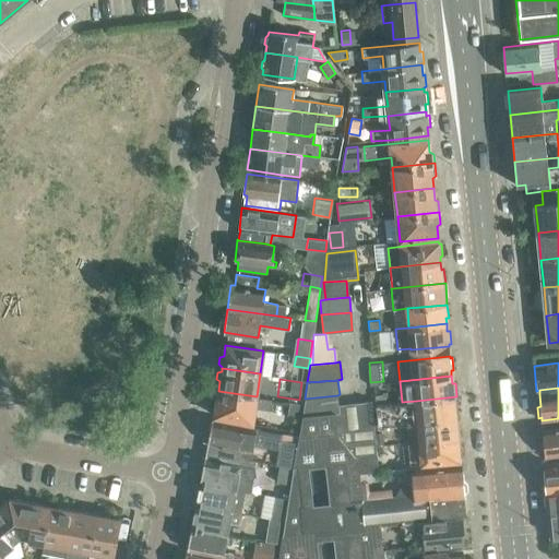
[(270,409),(271,399),(257,396),(218,391),(216,403),(213,404),(212,411),(215,413),(214,416),(252,421),(254,407),(270,409)]
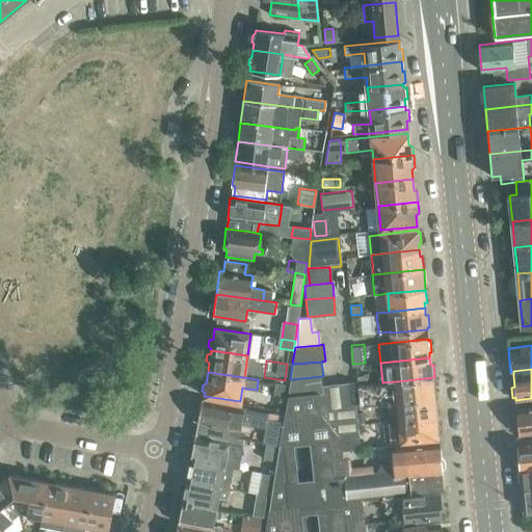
[(290,379),(287,396),(318,393),(318,387),(323,387),(321,376),(290,379)]
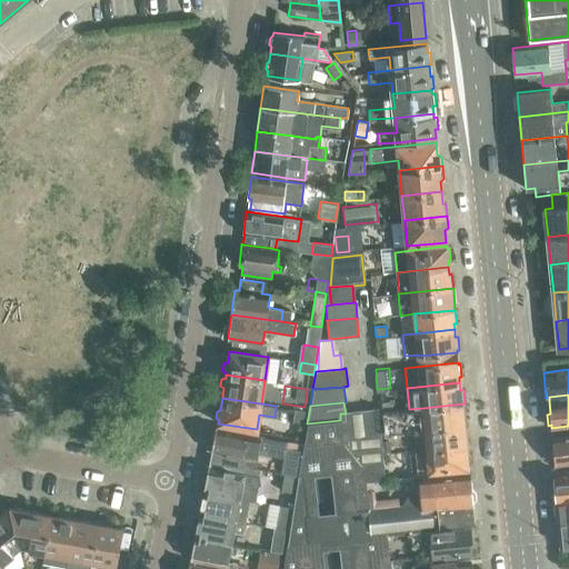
[(385,435),(426,430),(467,426),(466,425),(467,425),(465,405),(465,403),(423,408),(383,412),(385,435)]
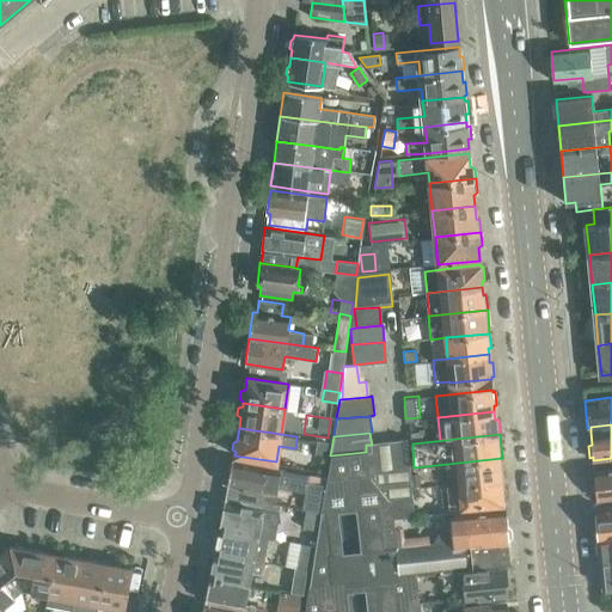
[(316,439),(312,466),(324,467),(328,441),(316,439)]
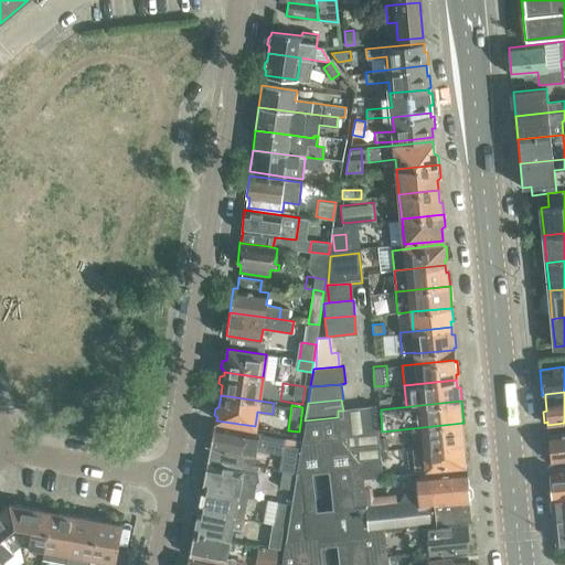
[(337,434),(360,462),(381,460),(377,430),(375,407),(362,408),(364,434),(352,435),(341,436),(341,434),(337,434)]
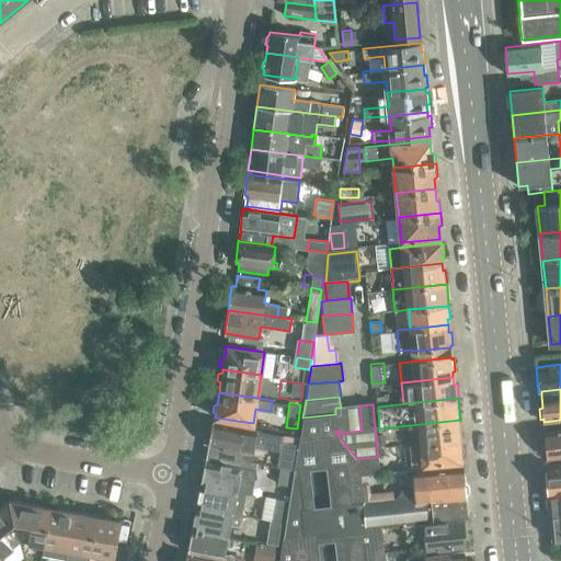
[(359,405),(348,407),(350,432),(362,431),(359,405)]
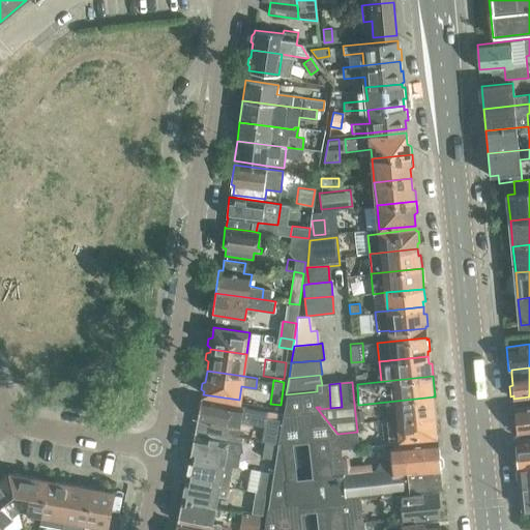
[(330,408),(329,384),(322,385),(317,385),(317,391),(319,390),(320,407),(320,409),(330,408)]
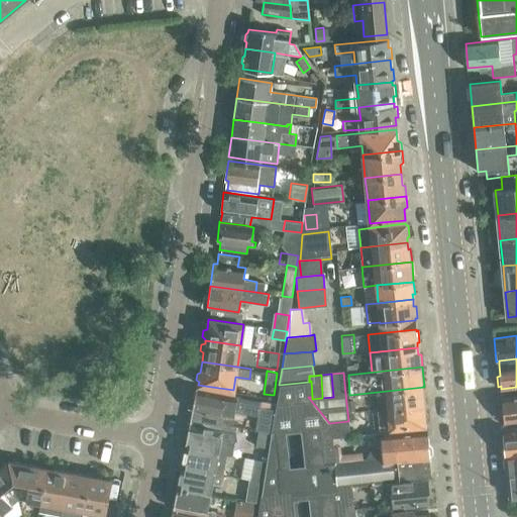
[(430,477),(428,459),(397,462),(397,455),(373,458),(335,462),(331,437),(339,436),(329,423),(308,397),(312,397),(311,381),(309,382),(279,385),(275,410),(272,432),(269,447),(267,460),(264,483),(257,516),(354,516),(353,502),(343,503),(341,487),(308,491),(310,516),(295,516),(286,433),(301,431),(306,477),(345,473),(346,487),(351,486),(375,484),(399,481),(401,481),(430,477)]
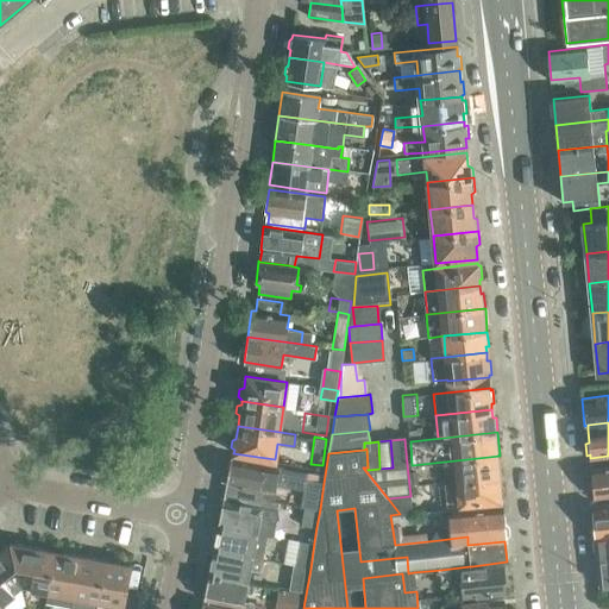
[(456,460),(457,481),(498,477),(498,478),(501,478),(500,456),(456,460)]
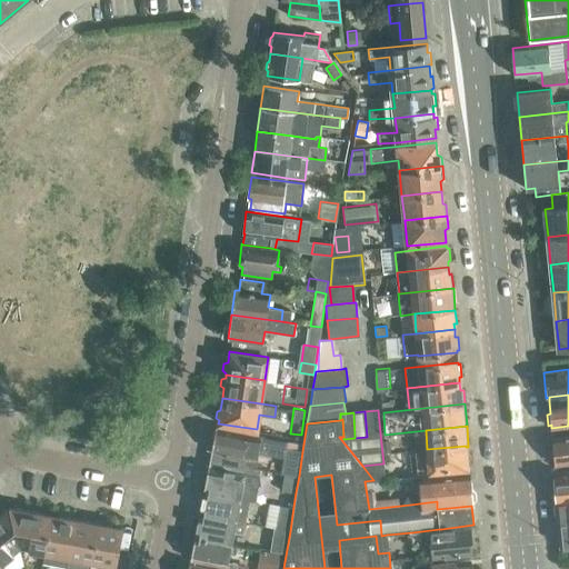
[(286,449),(287,441),(216,427),(209,462),(242,469),(242,466),(256,469),(259,451),(283,457),(286,449)]
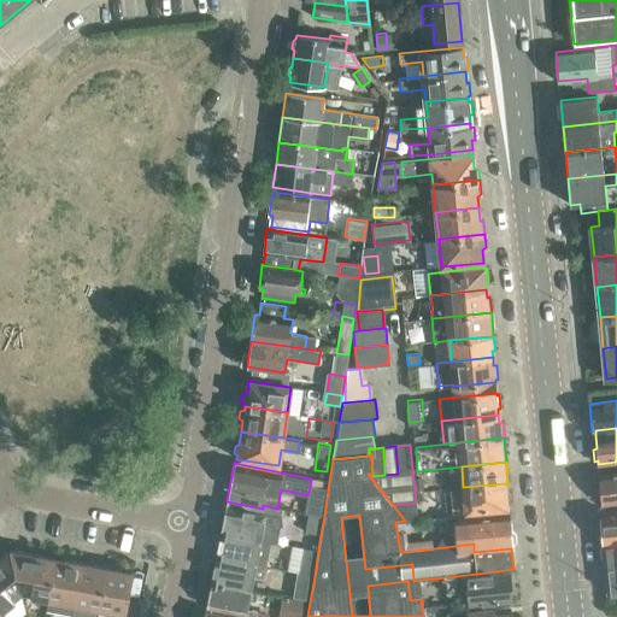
[(616,472),(599,475),(600,487),(598,491),(598,498),(601,499),(601,503),(599,503),(599,504),(616,501),(616,472)]
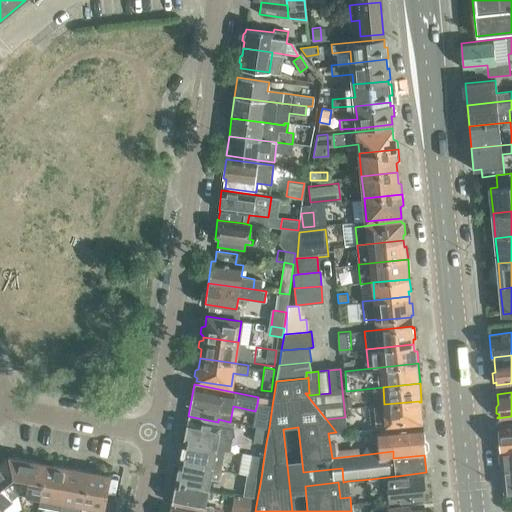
[(419,408),(419,402),(419,401),(384,404),(384,405),(374,406),(376,425),(421,421),(421,419),(423,419),(422,407),(419,408)]
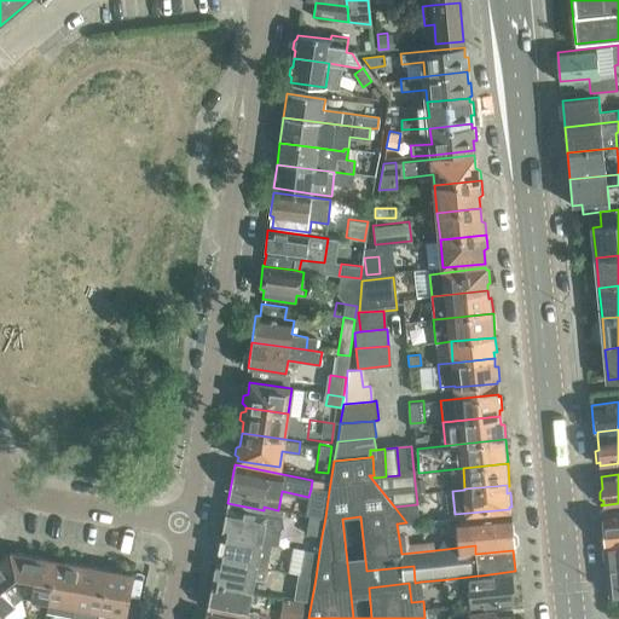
[(311,489),(308,497),(305,514),(308,515),(325,518),(329,491),(311,489)]
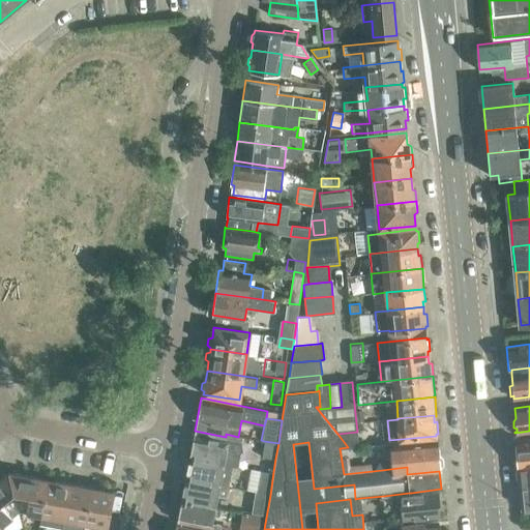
[(226,437),(195,431),(189,455),(226,463),(233,464),(236,465),(241,437),(238,437),(226,434),(226,437)]
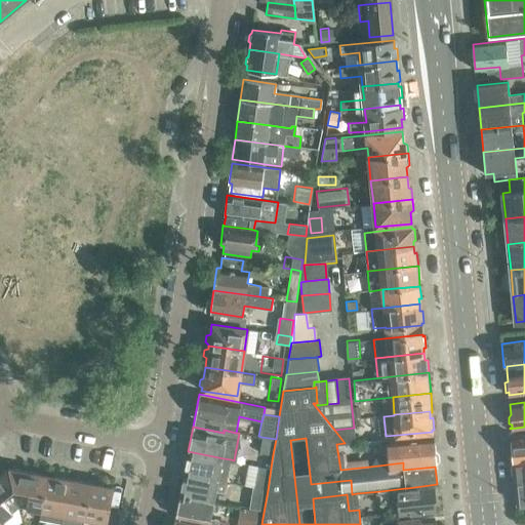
[(345,443),(356,442),(354,428),(334,430),(345,443)]
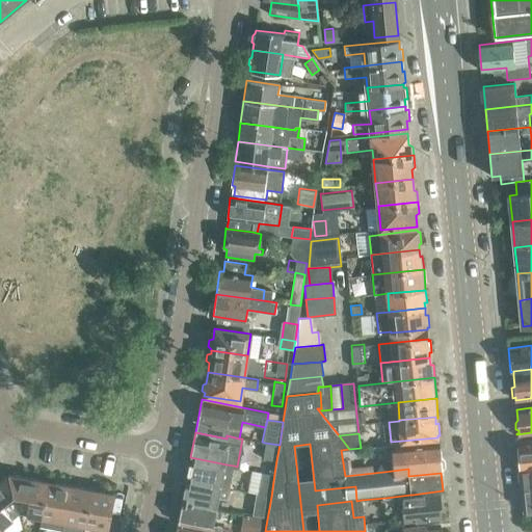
[(439,442),(390,447),(392,466),(387,466),(383,472),(408,469),(408,476),(441,473),(442,473),(442,469),(444,466),(443,460),(441,458),(439,442)]
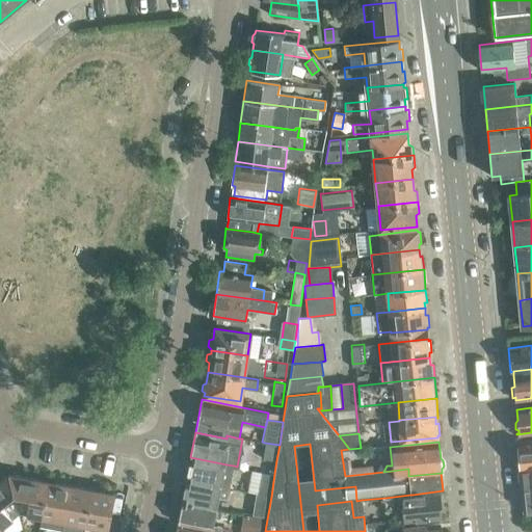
[(263,458),(276,460),(280,445),(265,443),(263,458)]
